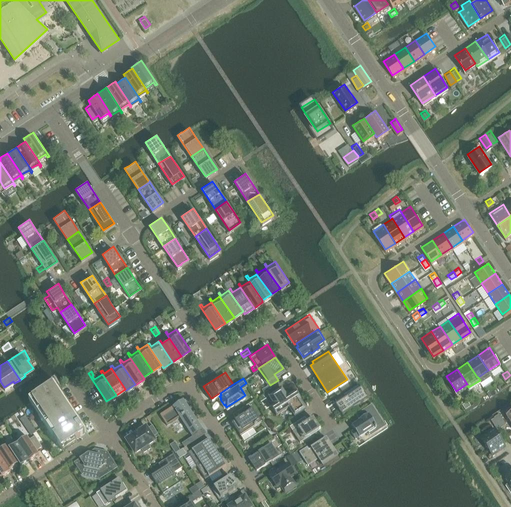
[(84,430),(60,393),(52,381),(31,395),(54,431),(52,433),(61,445),(63,444),(84,430)]
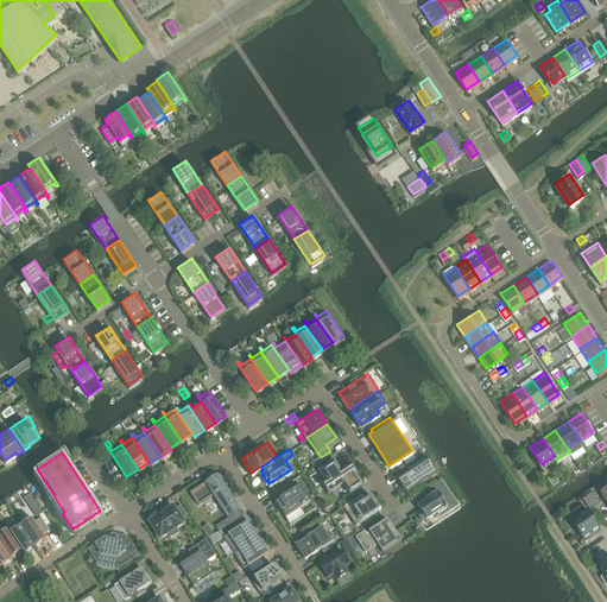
[(425,452),(397,470),(400,475),(398,476),(406,489),(437,469),(429,456),(428,457),(425,452)]
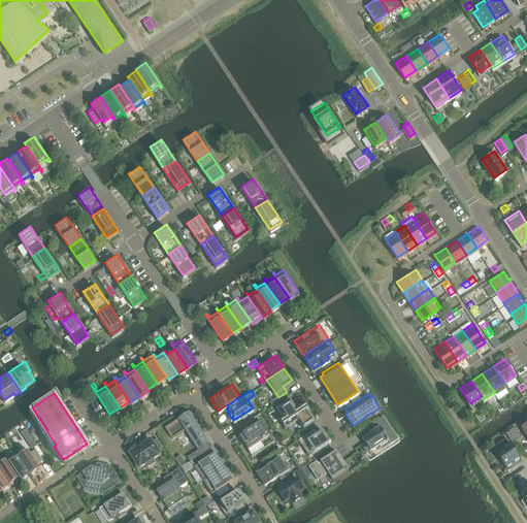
[(315,418),(308,410),(309,409),(304,399),(295,405),(290,396),(276,405),(282,414),(278,416),(285,425),(297,417),(303,425),(315,418)]
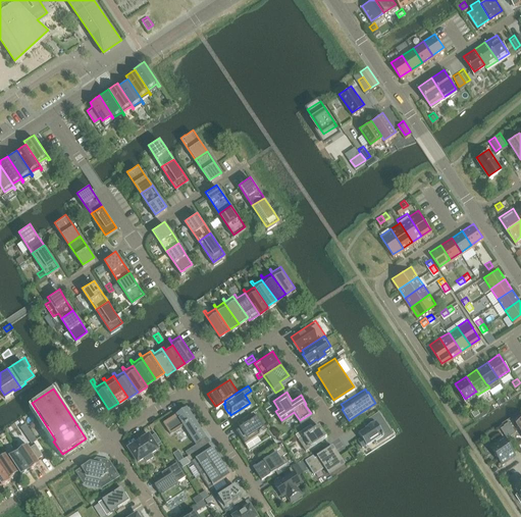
[(206,434),(187,404),(162,419),(169,429),(181,421),(195,442),(206,434)]
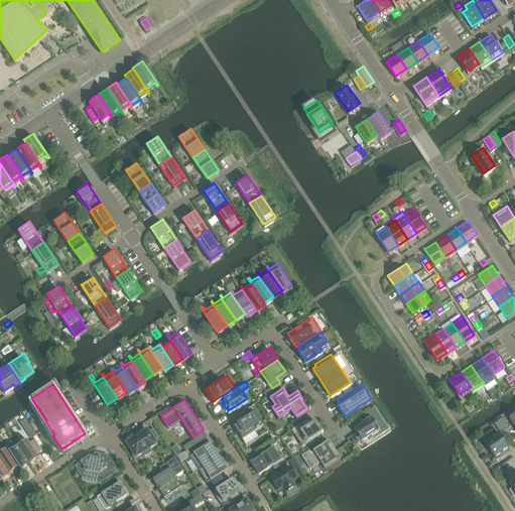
[(474,405),(471,401),(465,404),(468,409),(474,405)]
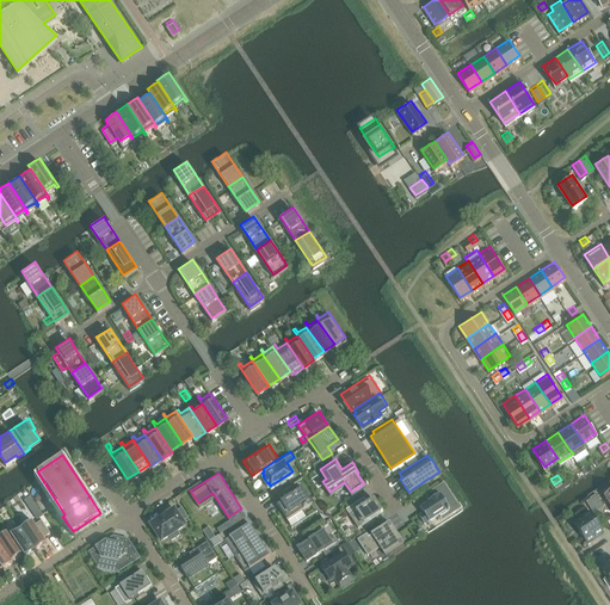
[(310,499),(301,485),(296,476),(276,489),(281,498),(278,499),(282,504),(279,505),(285,514),(302,504),(303,505),(307,502),(306,502),(310,499)]
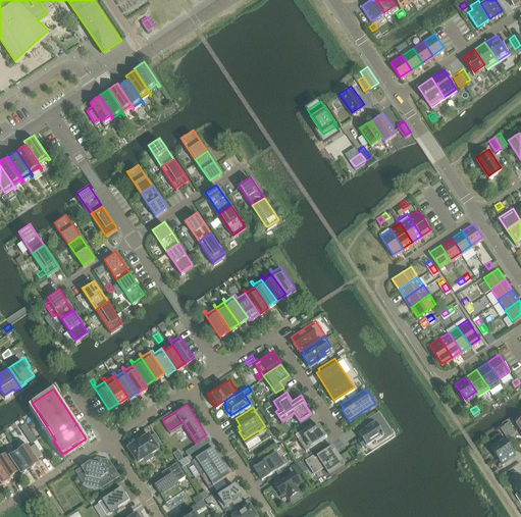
[(389,426),(378,408),(362,419),(366,424),(365,424),(366,425),(358,430),(361,434),(358,436),(362,444),(365,442),(366,443),(374,436),(375,438),(382,433),(381,431),(386,428),(389,426)]
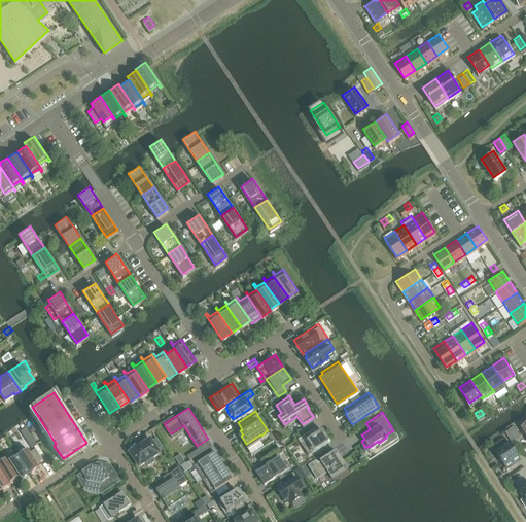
[(520,433),(513,422),(507,426),(507,427),(515,437),(520,433)]
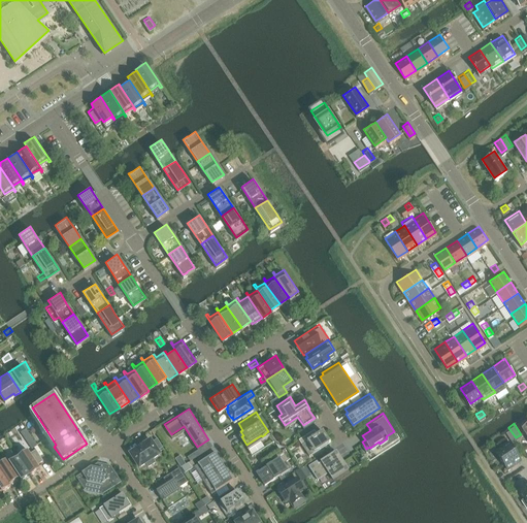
[(308,453),(329,439),(325,432),(323,433),(320,429),(317,431),(314,426),(298,436),(301,442),(308,453)]
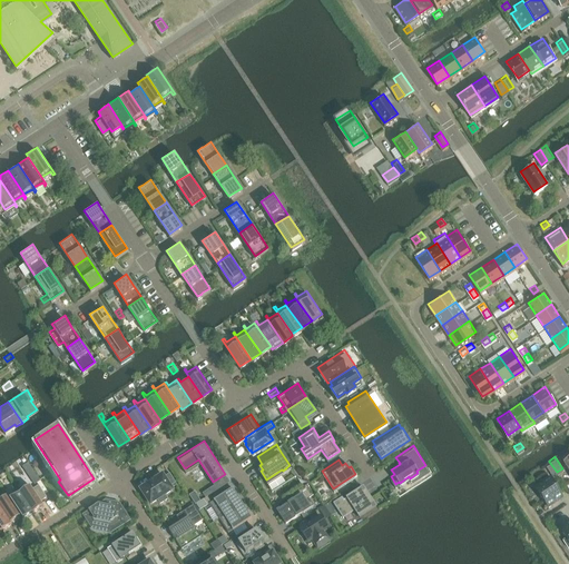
[(557,472),(549,462),(546,464),(553,475),(557,472)]
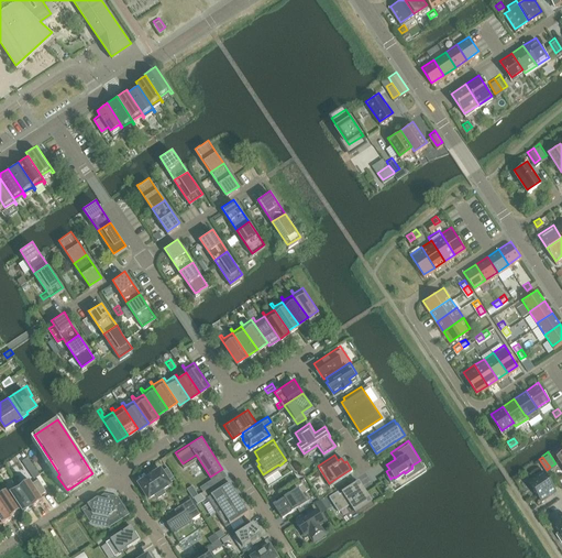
[(163,485),(169,481),(167,477),(173,473),(167,463),(161,468),(160,466),(138,480),(147,495),(155,490),(157,494),(165,490),(163,485)]
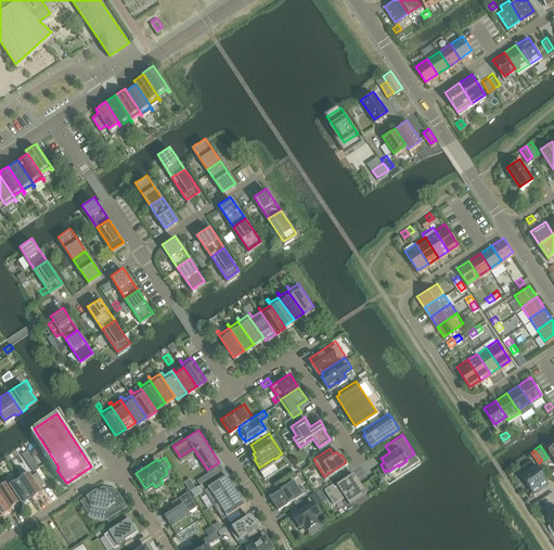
[(548,481),(543,473),(535,460),(519,470),(532,491),(548,481)]
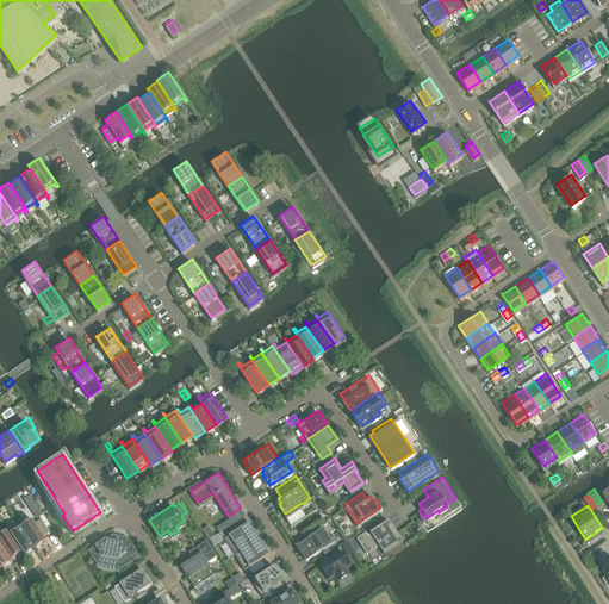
[(43,533),(49,528),(48,525),(50,523),(43,510),(39,512),(41,515),(33,520),(31,516),(23,522),(20,518),(18,520),(35,545),(45,537),(43,533)]
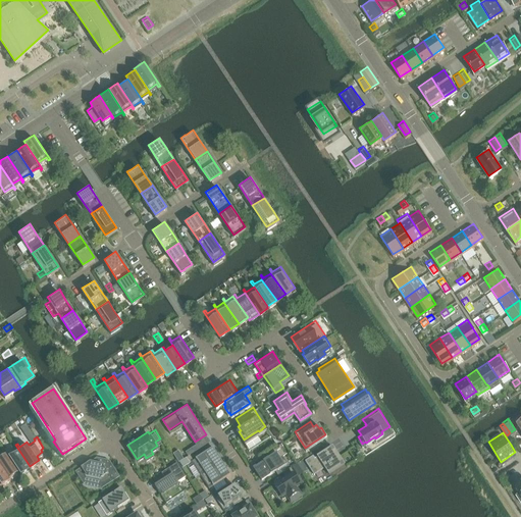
[(271,454),(254,465),(261,476),(287,460),(282,453),(287,450),(280,441),(268,449),(271,454)]
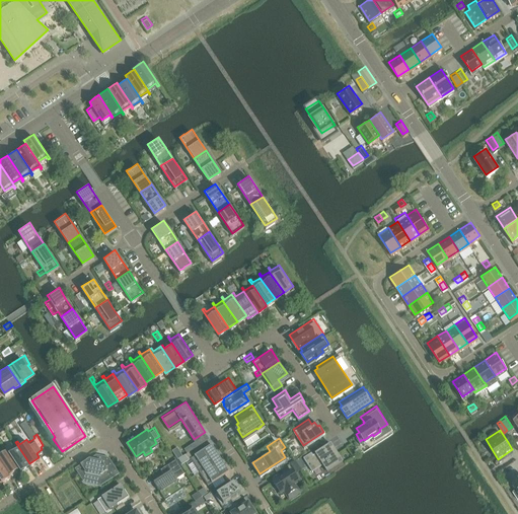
[(310,449),(302,454),(311,468),(321,461),(326,469),(343,458),(329,439),(314,450),(312,452),(310,449)]
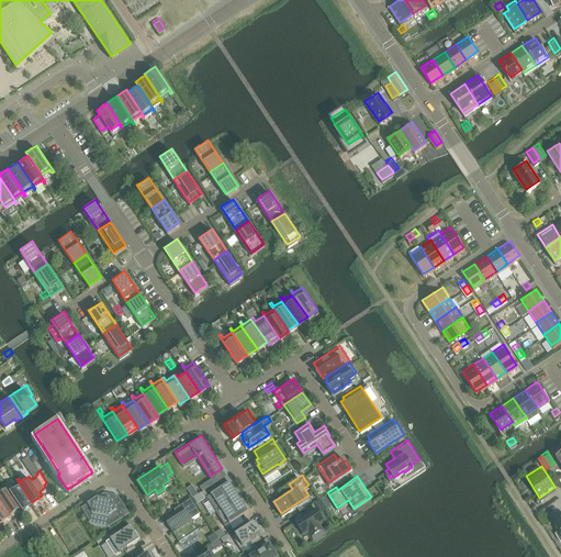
[(238,493),(229,480),(228,478),(205,493),(215,508),(238,493)]
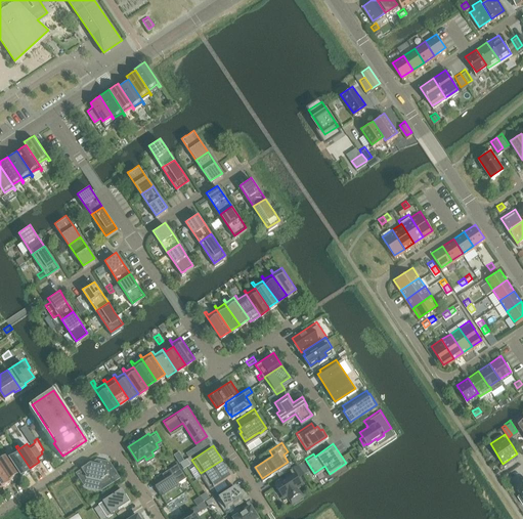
[(18,471),(20,474),(30,468),(15,446),(8,451),(6,448),(4,449),(18,471)]
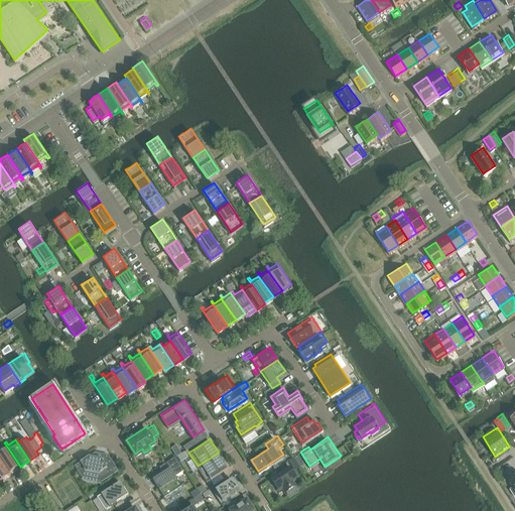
[(180,450),(175,441),(170,444),(176,453),(180,450)]
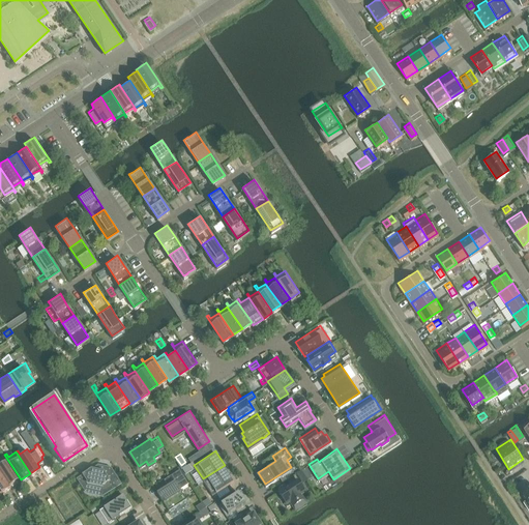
[(19,476),(4,455),(0,457),(0,468),(9,483),(19,476)]
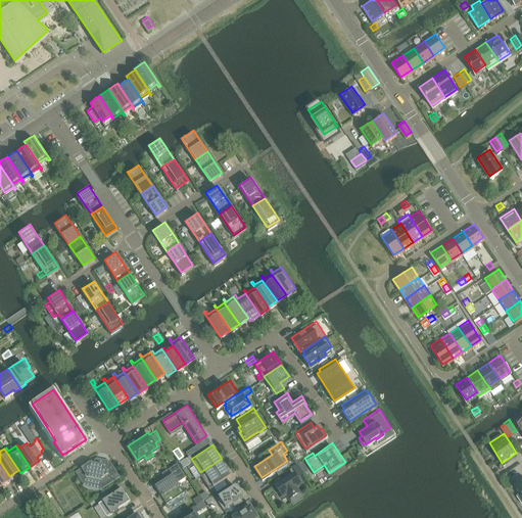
[(183,456),(179,459),(183,465),(187,462),(190,460),(186,455),(183,456)]
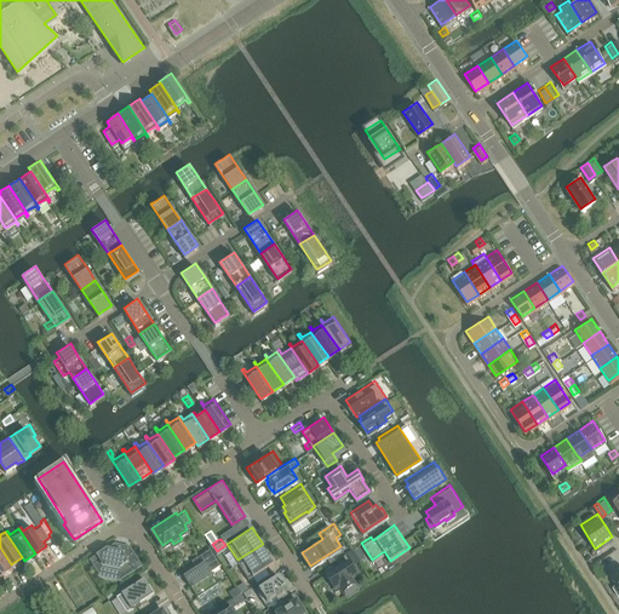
[(141,561),(129,543),(120,549),(115,540),(90,556),(99,569),(121,574),(141,561)]
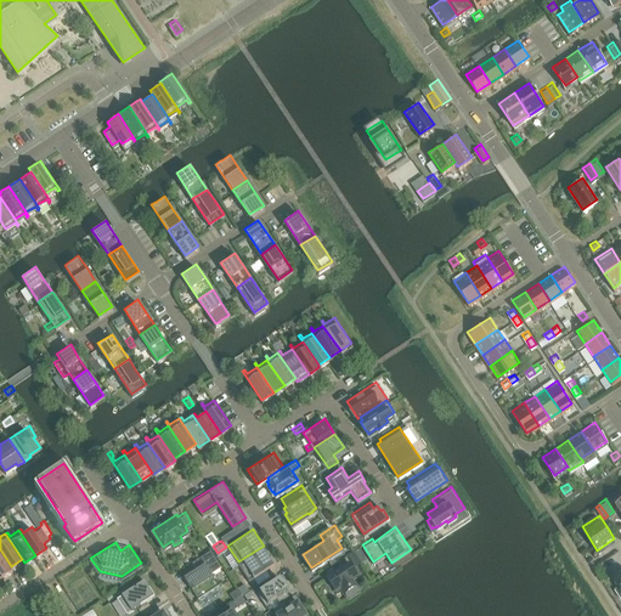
[(272,560),(264,546),(238,561),(248,578),(275,561),(274,559),(272,560)]
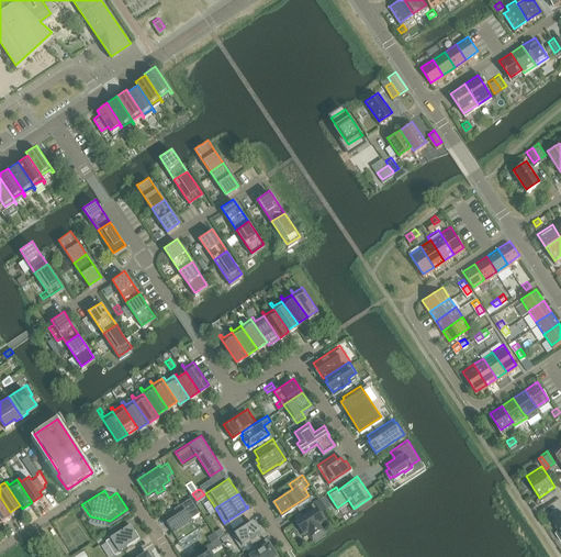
[(177,512),(166,519),(178,538),(197,526),(190,515),(200,509),(190,494),(174,505),(177,512)]
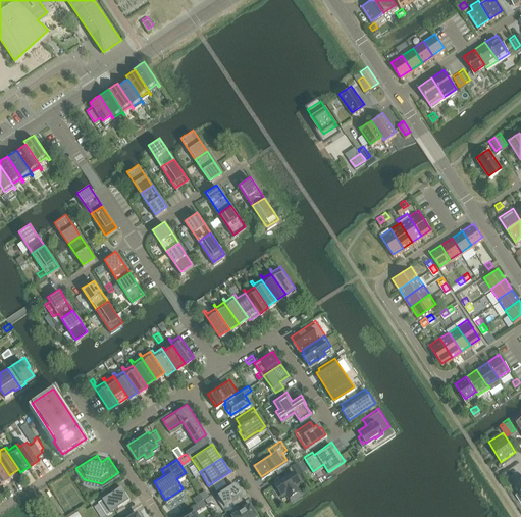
[(9,475),(0,461),(0,481),(1,483),(10,477),(9,475)]
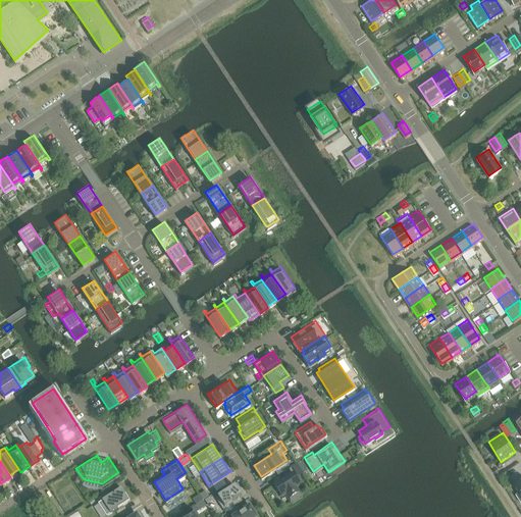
[(300,480),(293,469),(273,481),(280,493),(284,489),(289,495),(299,488),(295,483),(300,480)]
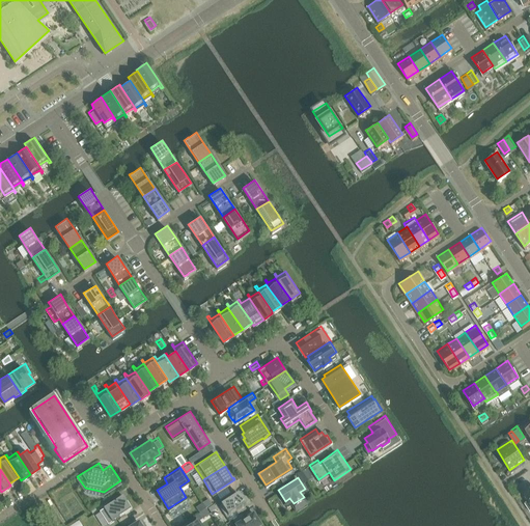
[(244,502),(245,501),(239,490),(219,503),(226,514),(235,507),(238,510),(246,505),(244,502)]
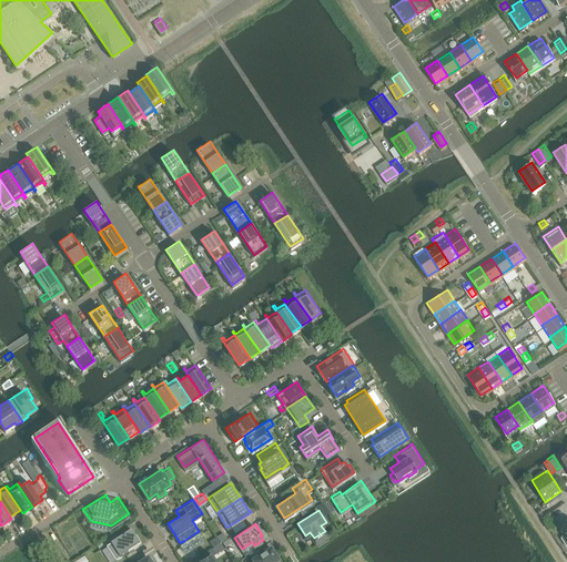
[(115,557),(141,540),(131,527),(107,542),(115,557)]
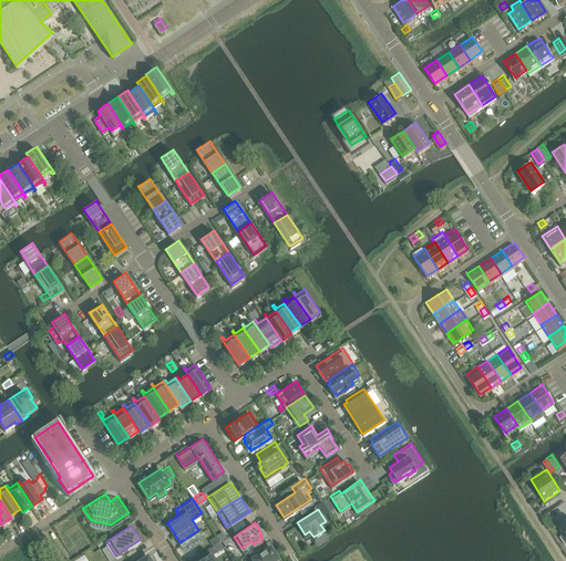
[(223,528),(216,532),(219,538),(226,534),(223,528)]
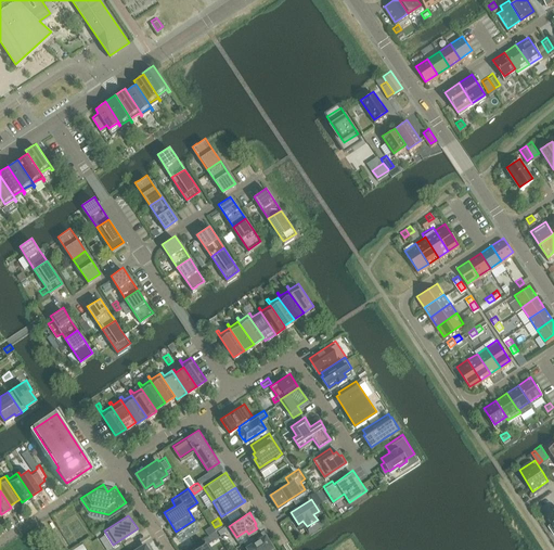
[(275,549),(265,534),(242,548),(243,549),(275,549)]
